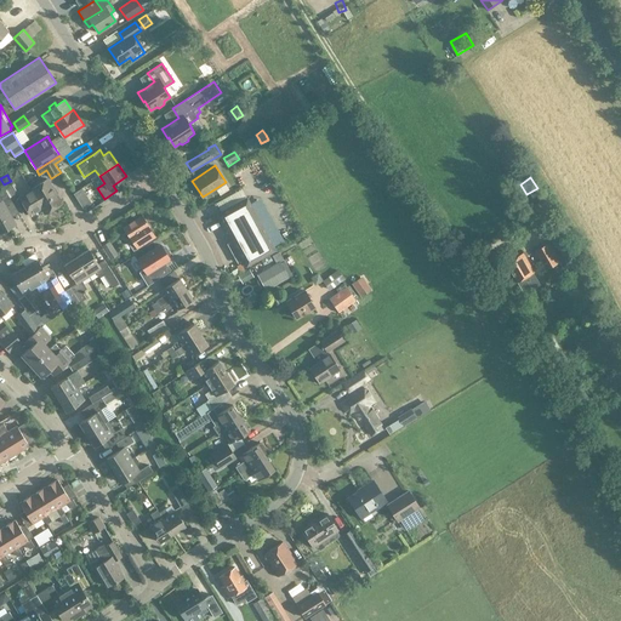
[(32,191),(41,208),(45,212),(61,203),(47,178),(30,189),(32,191)]
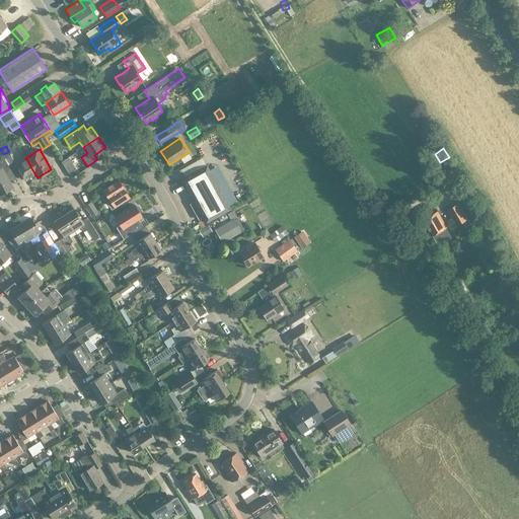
[(14,160),(9,152),(4,155),(9,163),(14,160)]
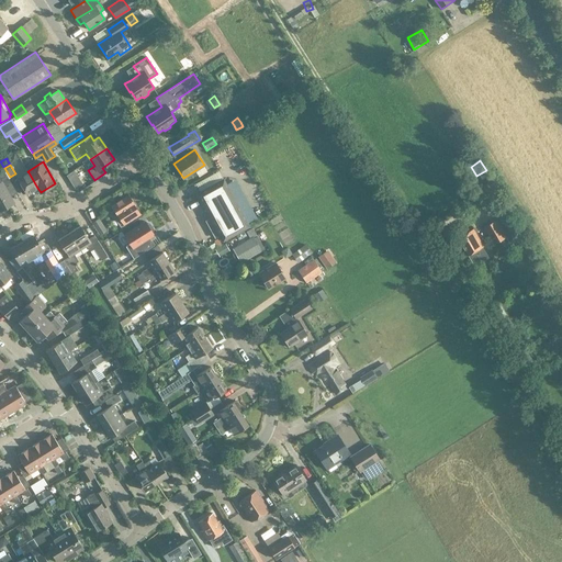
[(192,183),(217,172),(215,165),(189,177),(192,183)]
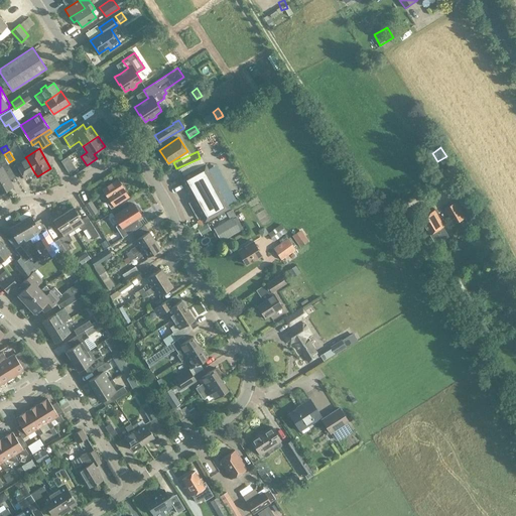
[(0,192),(13,185),(3,169),(10,166),(3,153),(0,155),(0,192)]
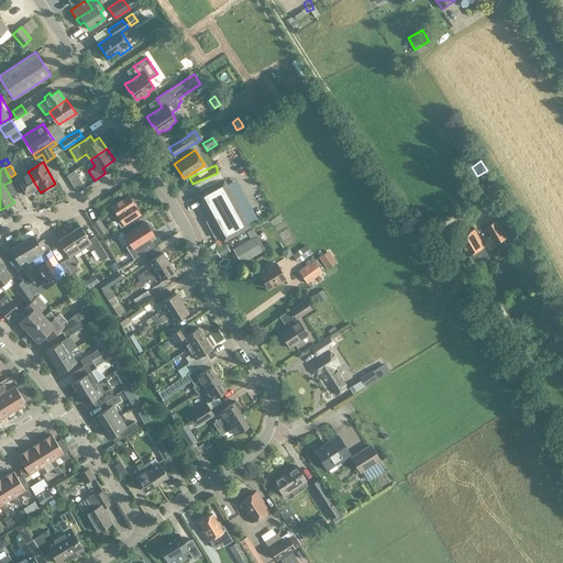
[(23,194),(25,192),(28,194),(37,188),(29,173),(14,180),(23,194)]
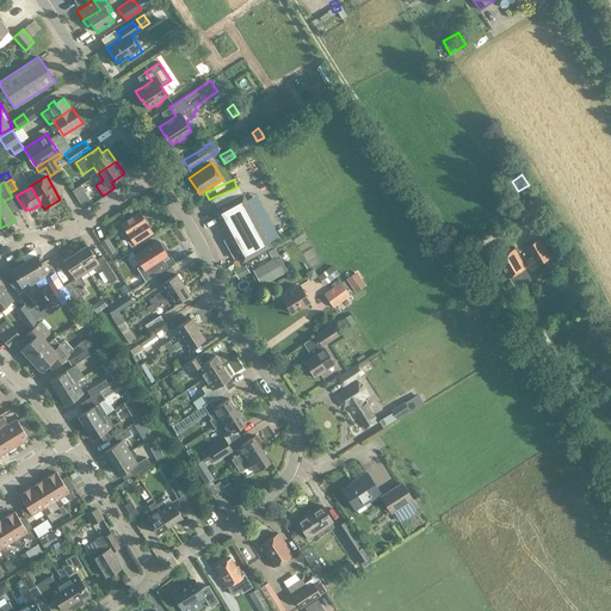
[(271,246),(242,193),(213,210),(218,220),(220,220),(228,236),(241,263),(271,246)]
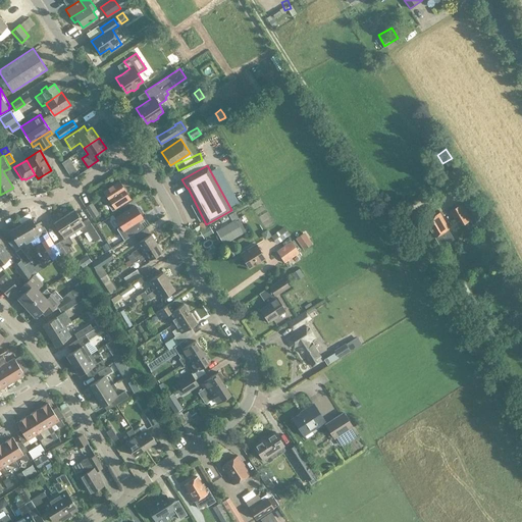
[(172,176),(179,171),(175,166),(169,171),(172,176)]
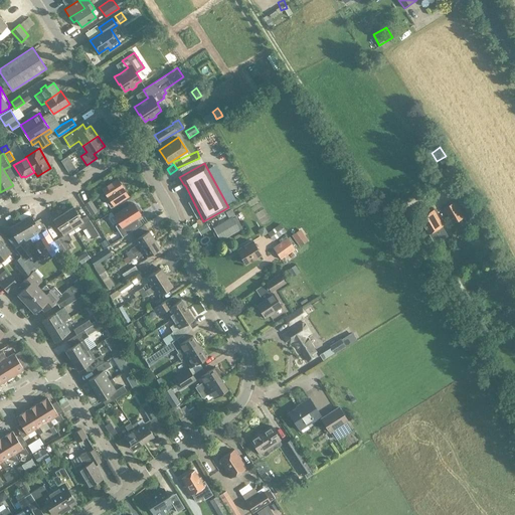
[(122,189),(124,187),(118,179),(103,188),(109,197),(106,199),(112,208),(129,196),(125,191),(124,192),(122,189)]
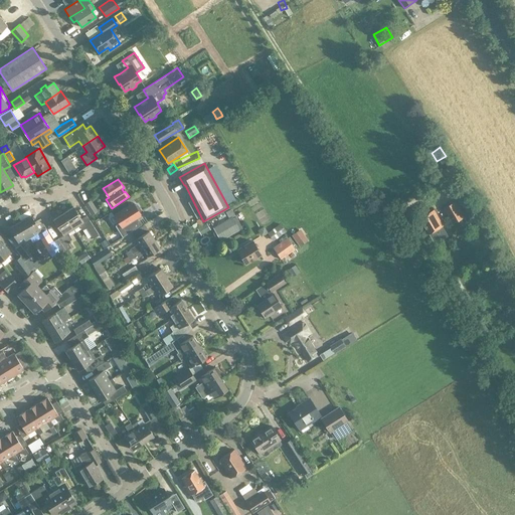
[(71,198),(49,212),(53,218),(74,204),(71,198)]
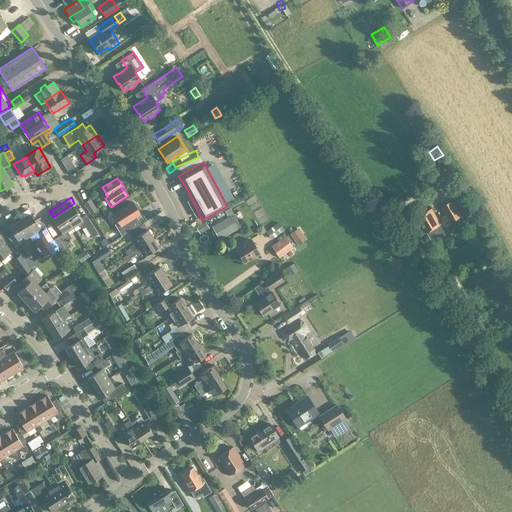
[(97,209),(90,198),(83,202),(90,213),(97,209)]
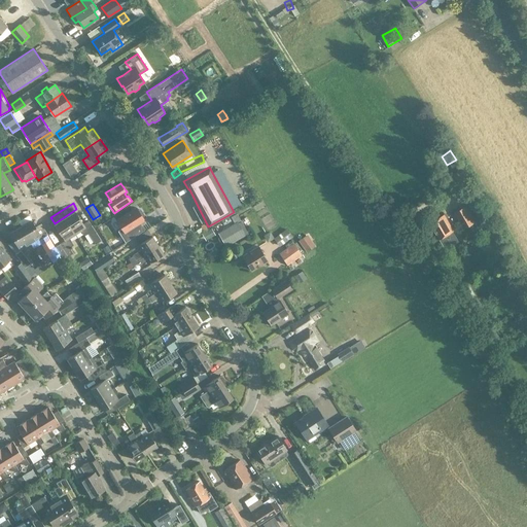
[(477,220),(467,204),(454,211),(464,227),(477,220)]
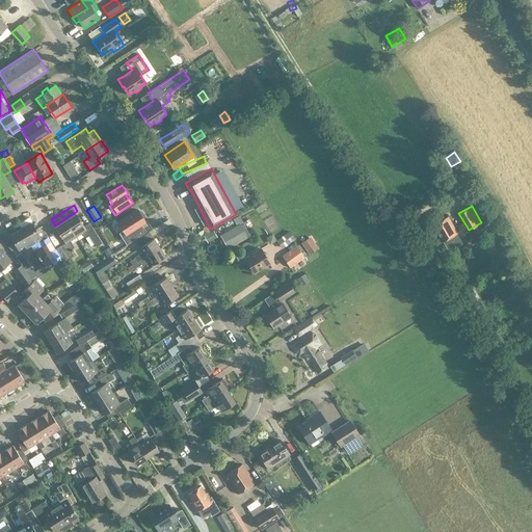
[(139,212),(138,209),(118,221),(124,230),(120,233),(127,244),(137,238),(134,232),(141,228),(139,225),(145,221),(144,218),(145,218),(145,216),(142,212),(140,211),(139,212)]
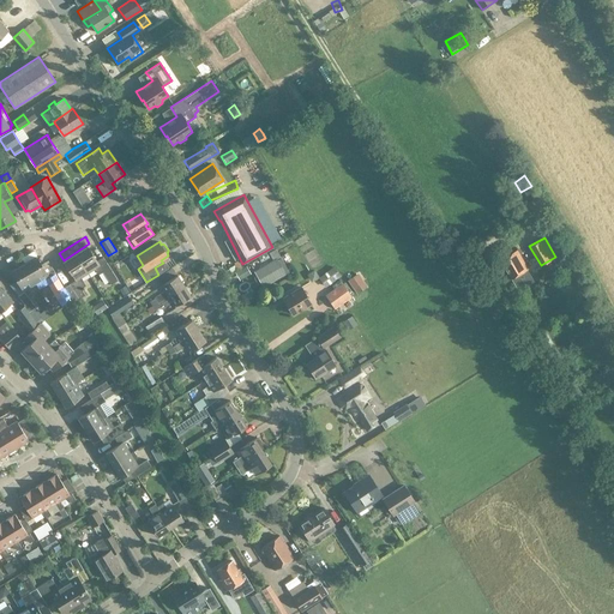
[(103,257),(96,260),(88,246),(76,254),(88,272),(95,269),(97,272),(100,272),(103,271),(110,283),(118,278),(103,257)]
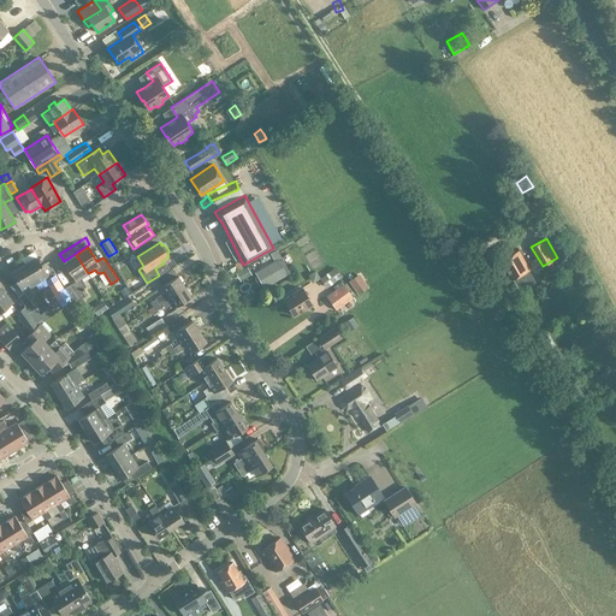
[(270,254),(276,262),(256,273),(258,276),(255,278),(255,279),(258,284),(260,284),(262,283),(264,286),(278,278),(279,279),(290,273),(277,249),(270,254)]
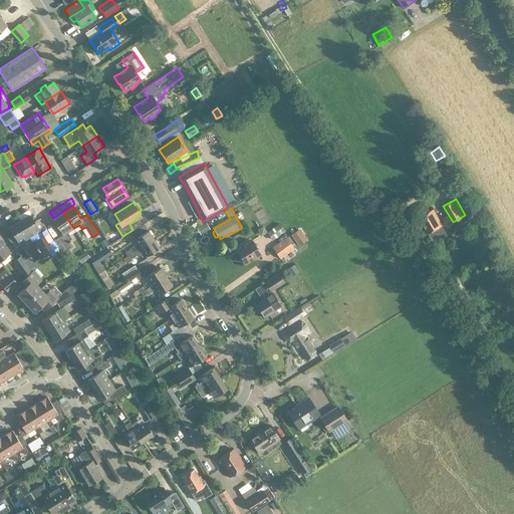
[(428,233),(430,232),(436,243),(448,237),(441,225),(442,224),(433,209),(419,218),(428,233)]
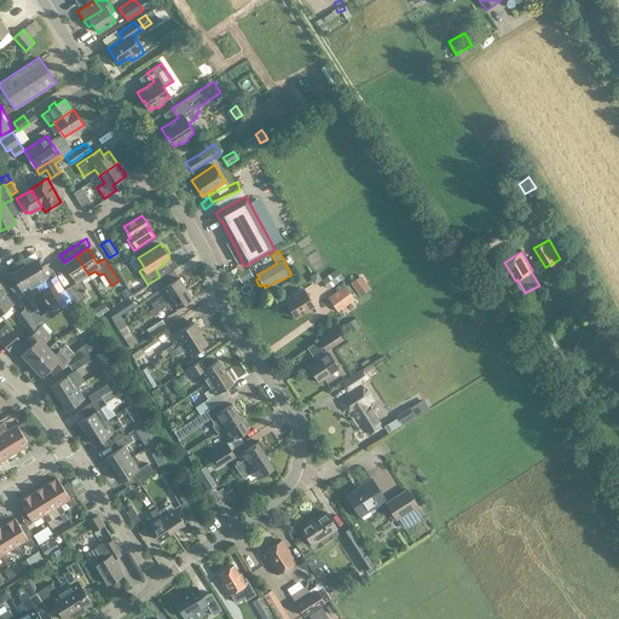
[(70,287),(64,290),(68,296),(73,304),(74,306),(80,301),(86,298),(82,290),(86,288),(81,279),(88,275),(76,256),(64,264),(76,282),(70,287)]
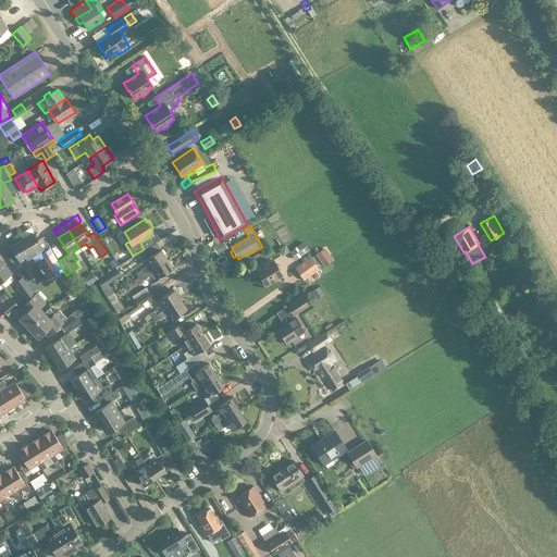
[(32,257),(44,249),(33,233),(22,239),(32,257)]
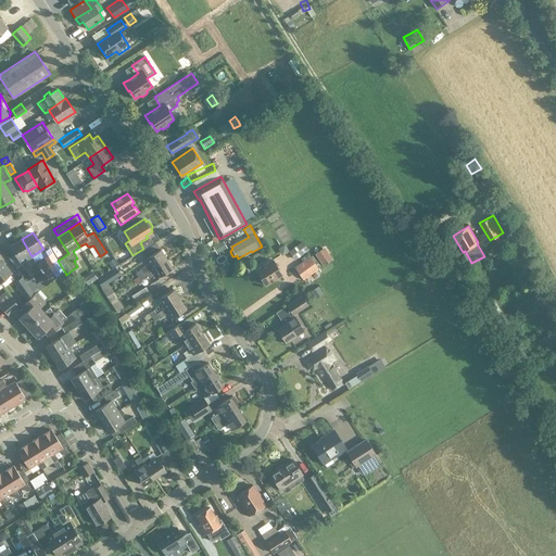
[(22,239),(11,245),(21,263),(32,256),(22,239)]
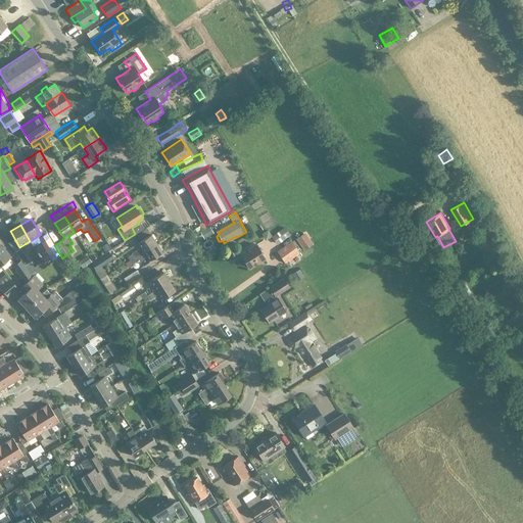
[(290,235),(289,233),(285,227),(272,236),(277,244),(290,235)]
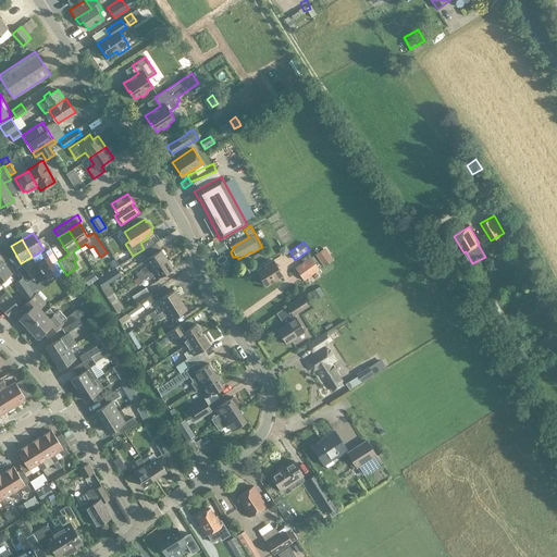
[(279,249),(281,252),(285,254),(289,251),(285,245),(279,249)]
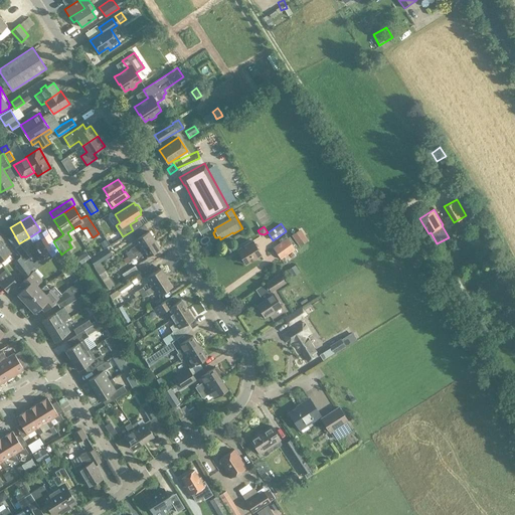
[(292,234),(299,245),(308,239),(300,228),(292,234)]
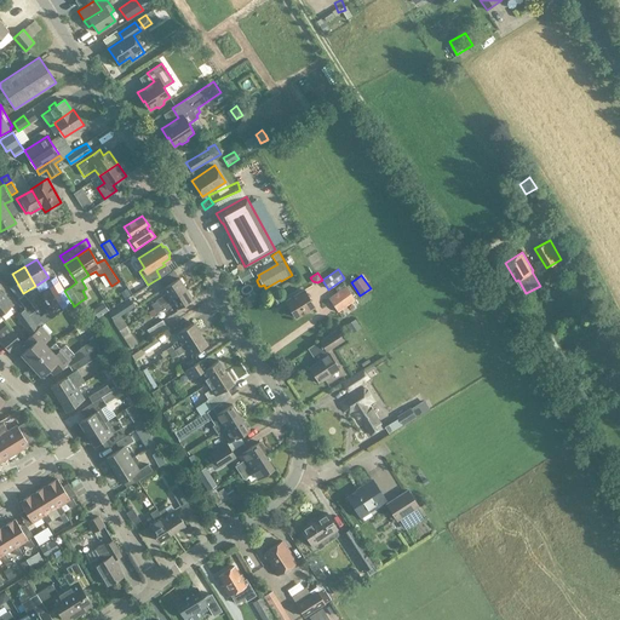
[(49,280),(52,285),(62,300),(68,297),(64,291),(56,276),(49,280)]
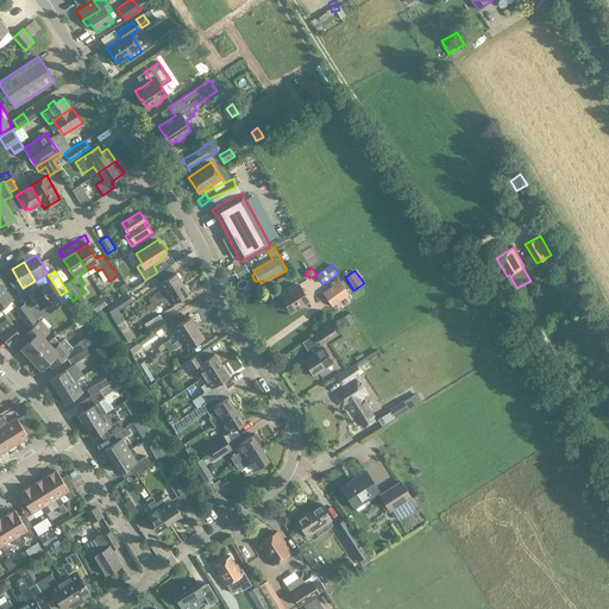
[(163,287),(154,294),(154,295),(157,299),(183,282),(176,272),(161,282),(163,287)]
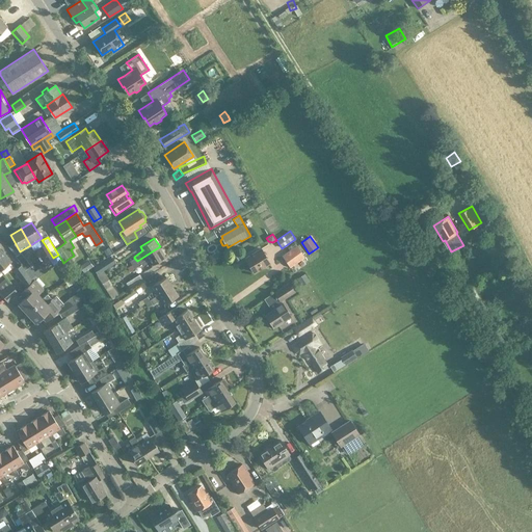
[(160,246),(137,261),(139,265),(140,266),(147,263),(145,262),(149,261),(152,265),(165,256),(160,246)]
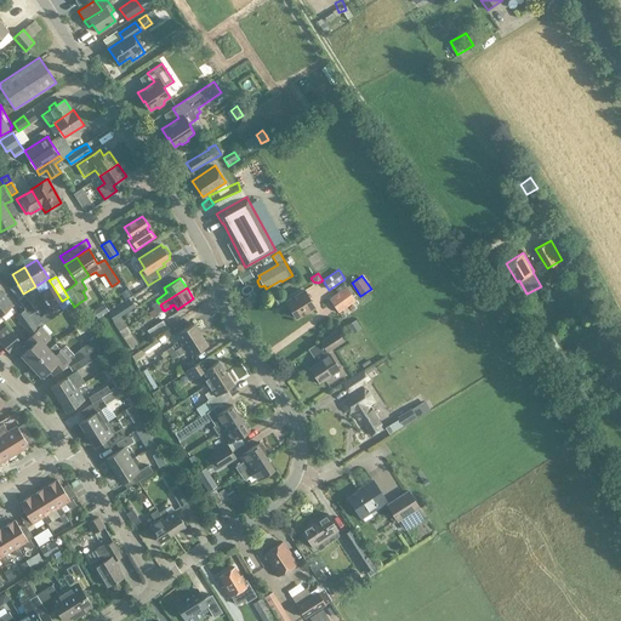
[(346,288),(329,300),(337,312),(354,300),(346,288)]
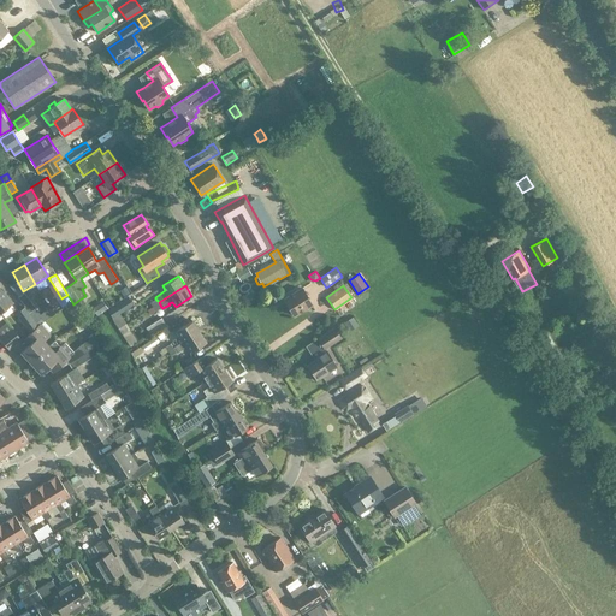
[(130,292),(126,286),(119,290),(124,296),(130,292)]
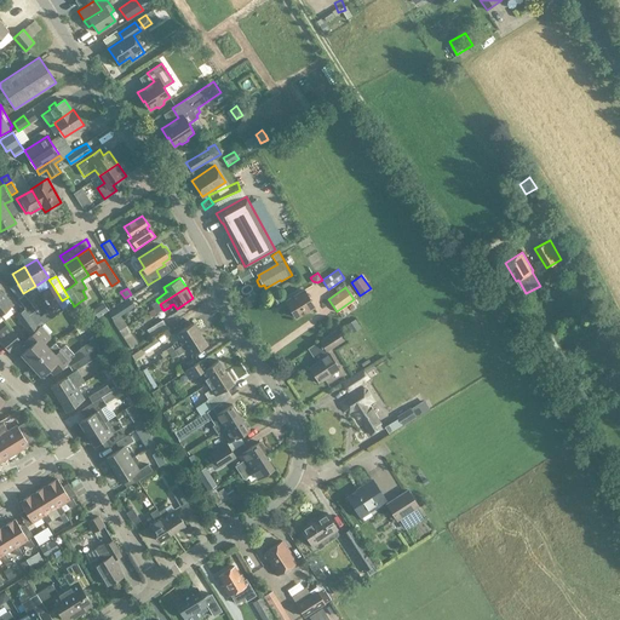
[(314,305),(304,290),(286,300),(296,317),(314,305)]
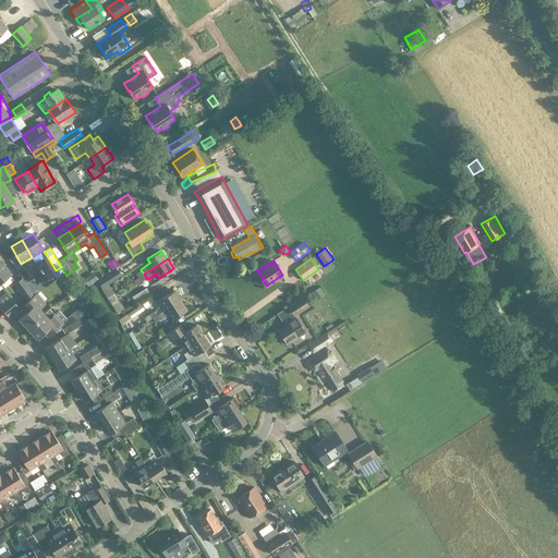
[(0,282),(11,274),(5,268),(0,262),(0,282)]
